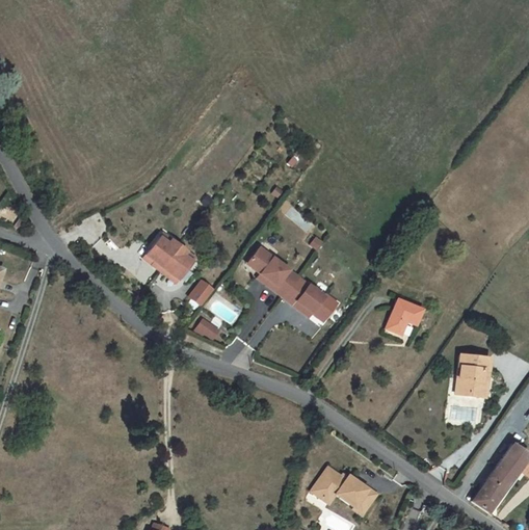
[(164,232),(161,235),(170,242),(173,238),(164,232)]
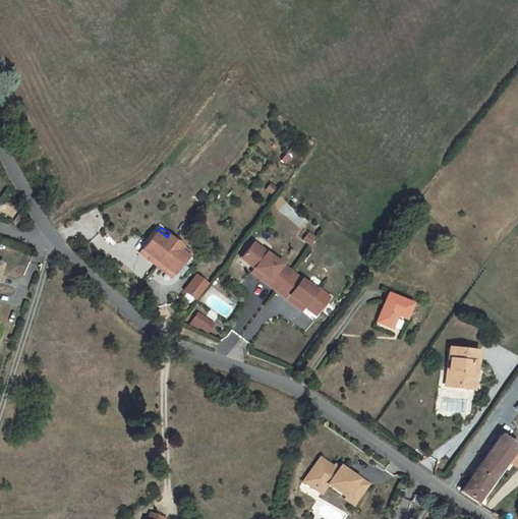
[(158,230),(145,248),(153,254),(151,257),(159,264),(177,239),(169,233),(167,237),(158,230)]
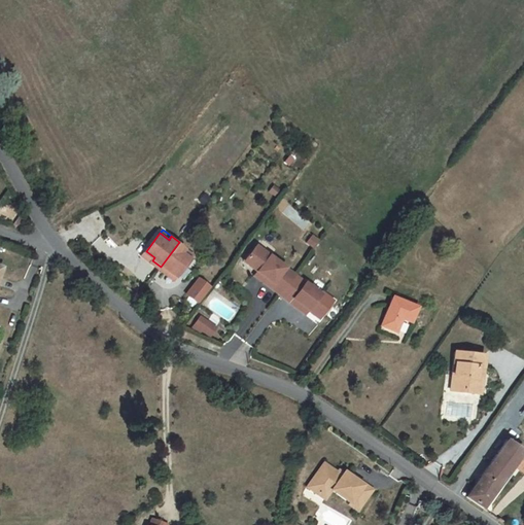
[(179,242),(161,267),(168,272),(170,269),(178,275),(193,257),(183,251),(186,247),(179,242)]
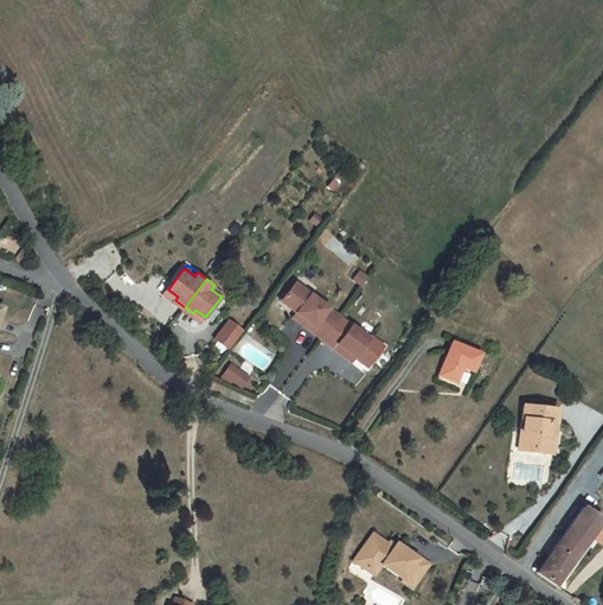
[(297,281),(287,294),(302,306),(299,311),(309,319),(306,323),(325,337),(342,314),(297,281)]
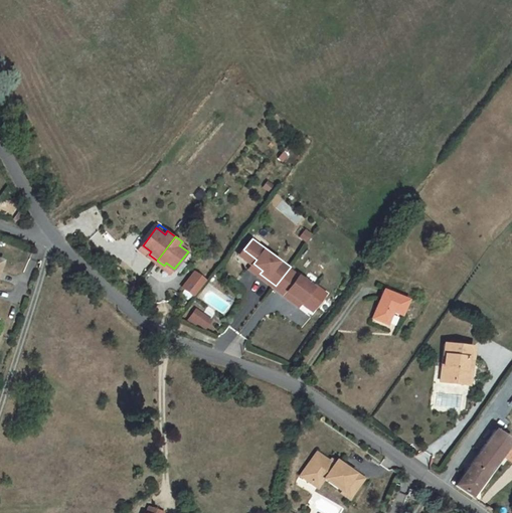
[(190,248),(182,241),(179,245),(188,251),(190,248)]
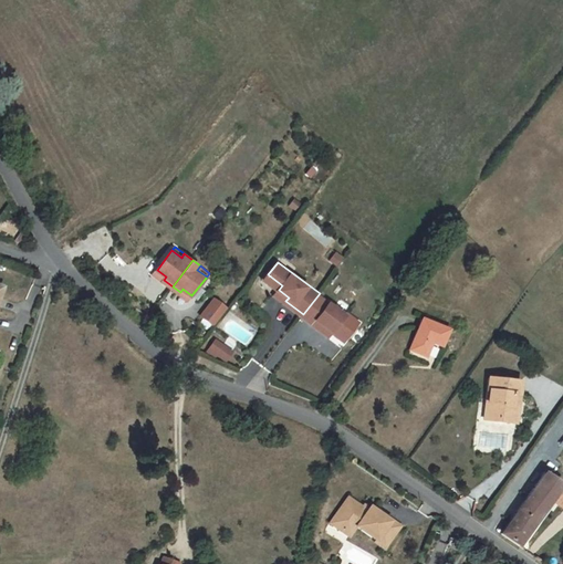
[(157,270),(155,273),(164,280),(166,277),(157,270)]
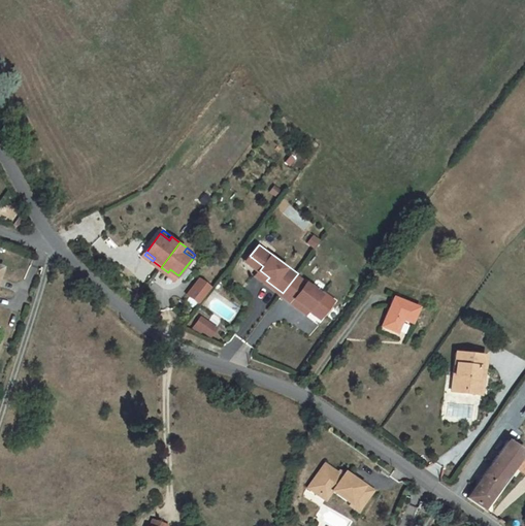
[(263,266),(250,256),(247,260),(260,270),(263,266)]
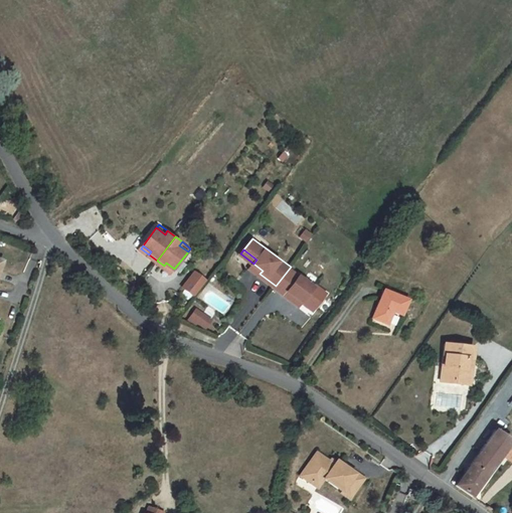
[(166,263),(164,266),(172,272),(174,269),(166,263)]
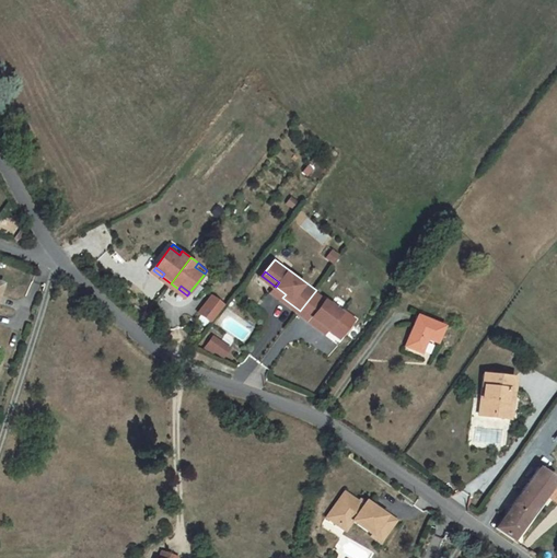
[(286,294),(276,287),(273,291),(282,298),(286,294)]
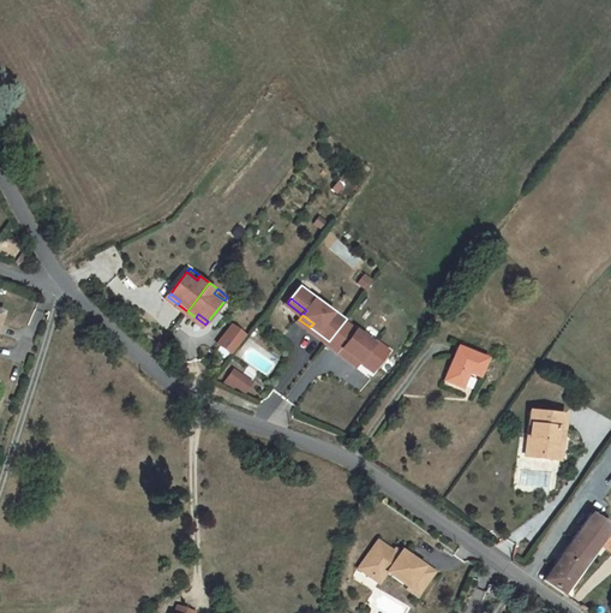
[(347,319),(329,341),(349,357),(352,352),(363,361),(366,355),(379,365),(391,350),(378,339),(376,341),(347,319)]
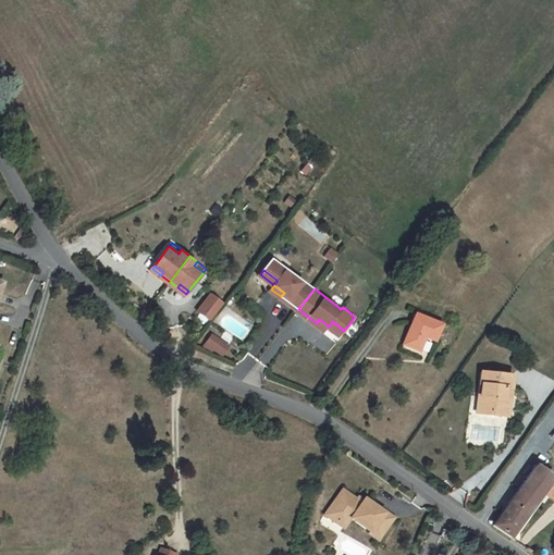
[(210,320),(224,301),(210,291),(195,310),(210,320)]
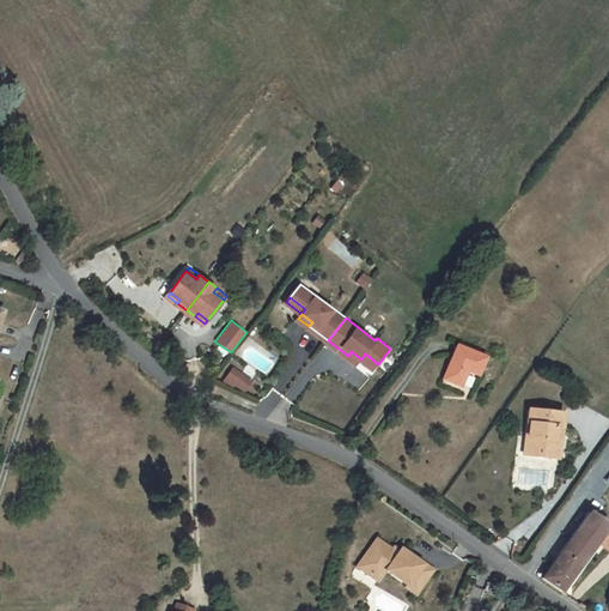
[(488,355),(460,343),(446,377),(464,385),(470,369),(481,373),(488,355)]
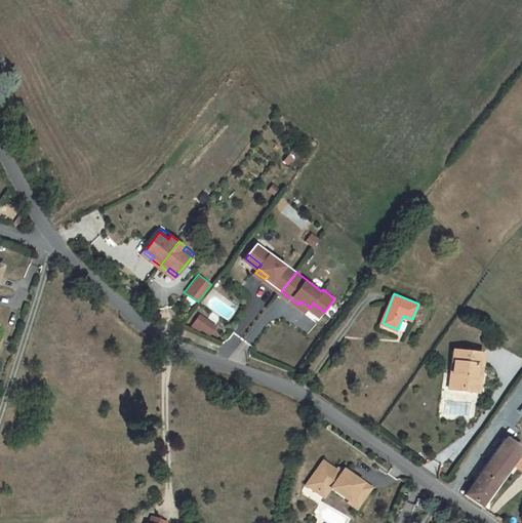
[(310,308),(300,300),(298,305),(307,311),(310,308)]
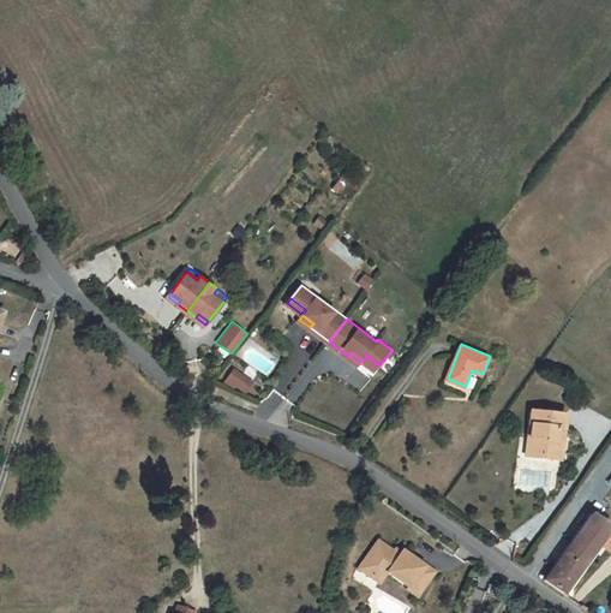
[(366,355),(363,361),(376,370),(379,365),(366,355)]
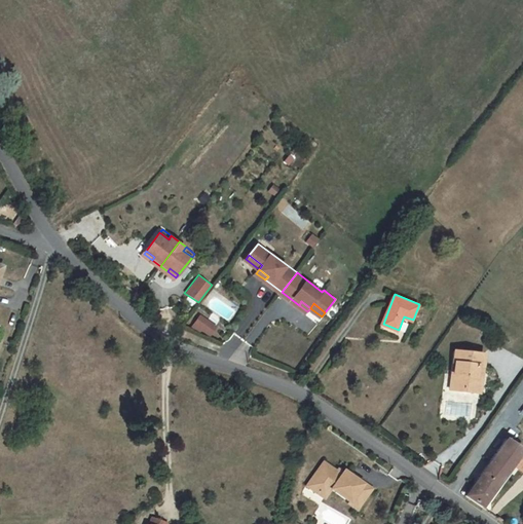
[(192,324),(210,335),(218,324),(199,312),(192,324)]
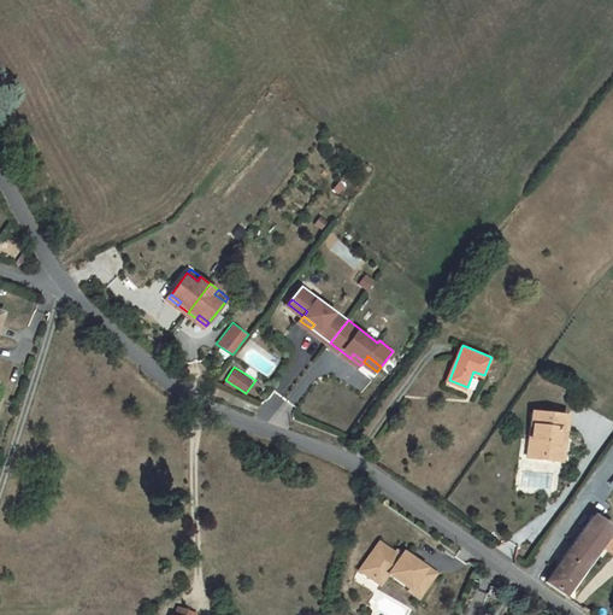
[(570,414),(535,410),(531,437),(537,438),(536,451),(547,452),(547,457),(561,458),(563,439),(560,439),(561,429),(567,431),(570,414)]
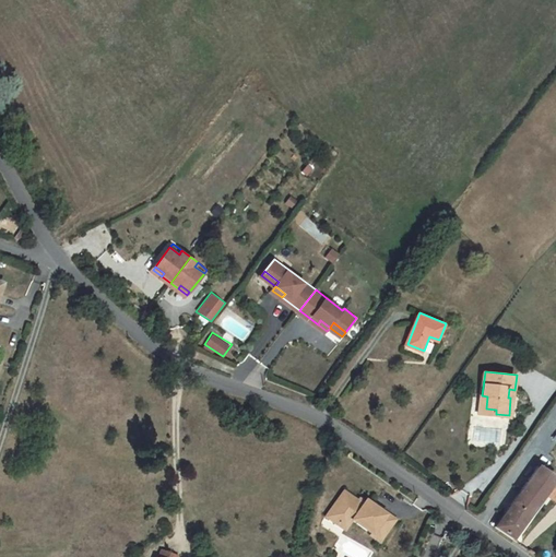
[(487,396),(482,395),(481,412),(496,414),(496,410),(486,409),(487,396)]
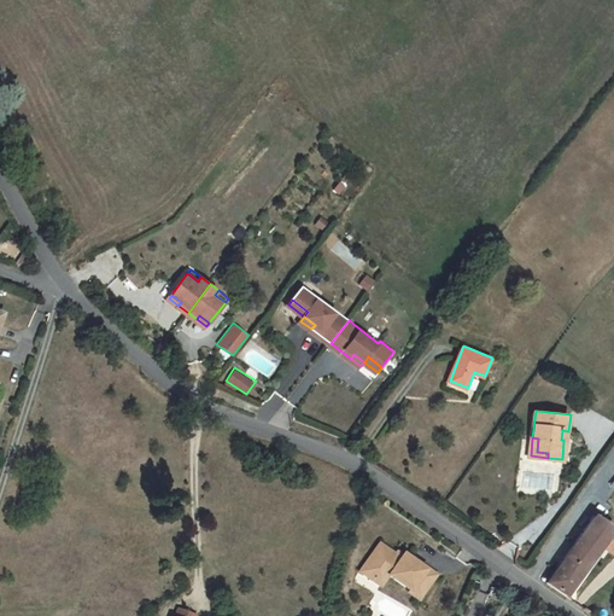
[(613,526),(597,513),(549,581),(569,594),(579,580),(576,577),(586,562),(590,564),(604,542),(613,548),(613,526)]
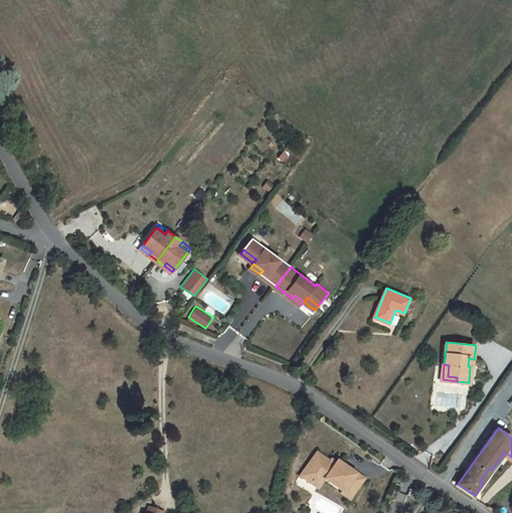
[(320,477),(324,480),(326,477),(344,490),(343,491),(352,497),(366,477),(358,471),(357,472),(339,459),(336,463),(319,451),(303,474),(312,481),(318,480),(320,477)]
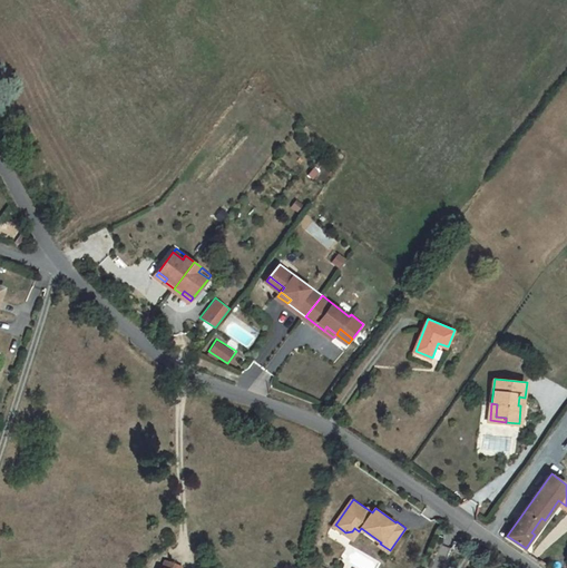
[(541,518),(531,532),(535,535),(545,520),(541,518)]
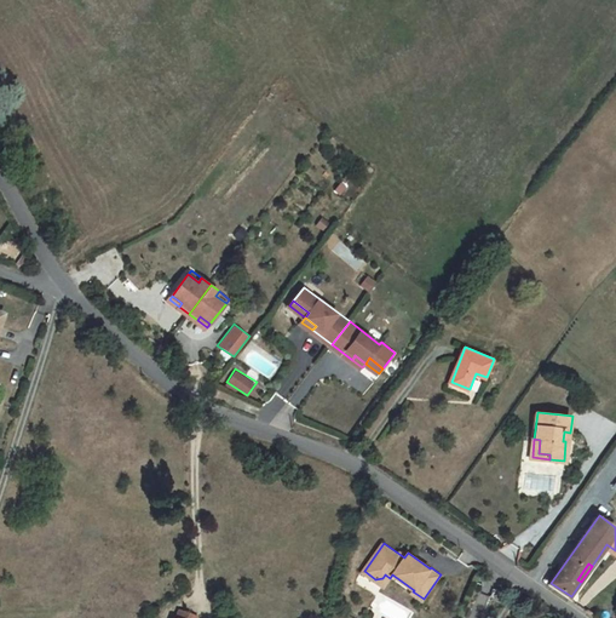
[(383,578),(375,579),(385,585),(390,578),(385,574),(383,578)]
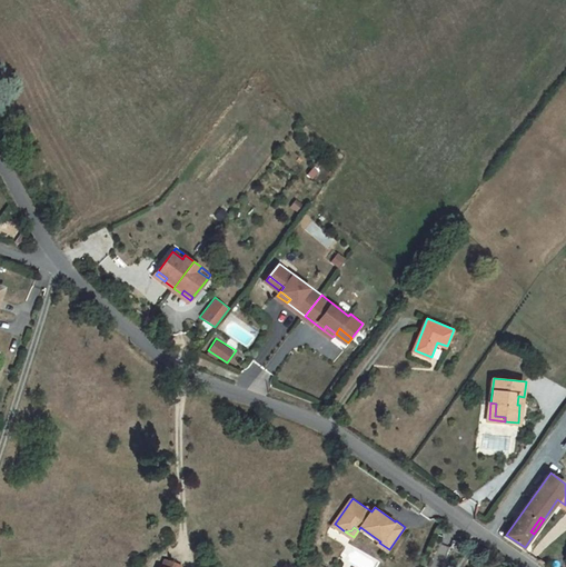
[(182,566),(184,564),(167,557),(162,566),(182,566)]
